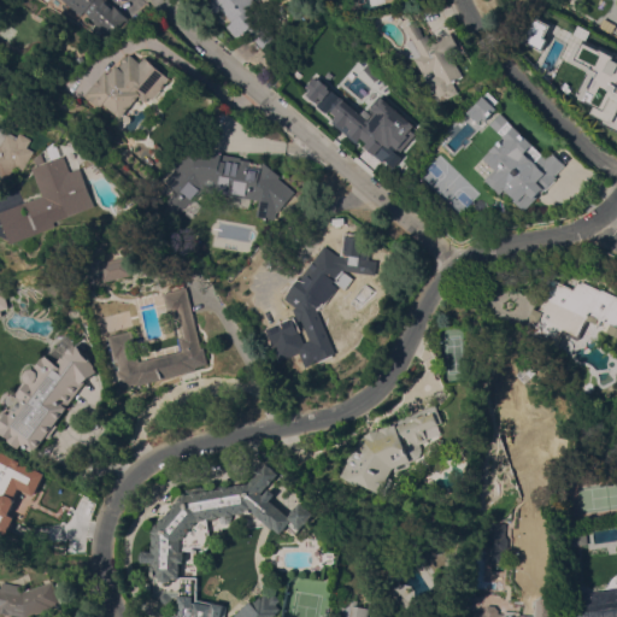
[(63,0),(105,0),(112,6),(113,5),(127,18),(125,19),(124,19),(119,24),(118,23),(117,24),(118,25),(110,35),(83,11),(78,15),(63,0)]
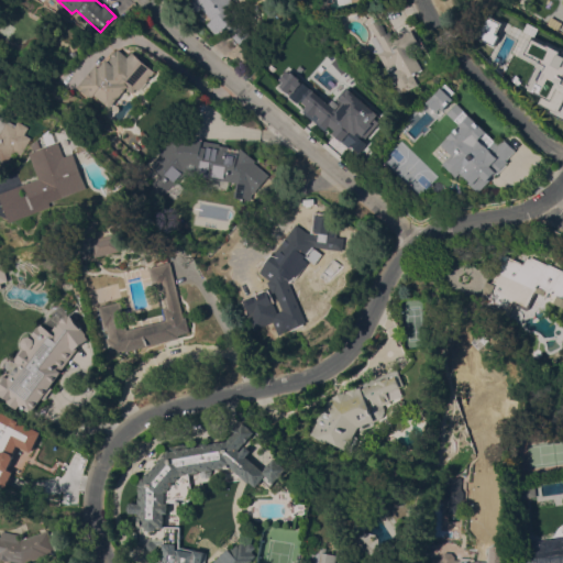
[(233,0),(227,6),(257,42),(245,52),(225,26),(216,34),(208,24),(212,20),(202,8),(194,14),(186,6),(192,0),(233,0)]
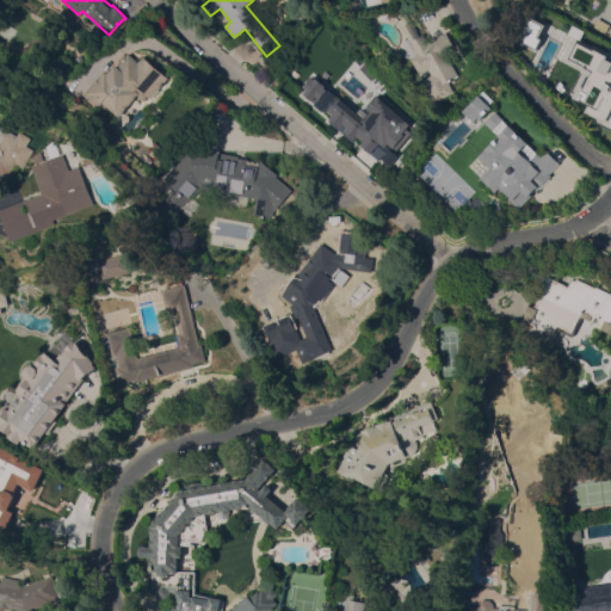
[(437,103),(424,80),(434,74),(431,68),(423,73),(413,56),(414,56),(406,42),(412,38),(405,25),(419,18),(432,42),(446,34),(454,47),(448,50),(461,74),(451,80),(457,91),(437,103)]
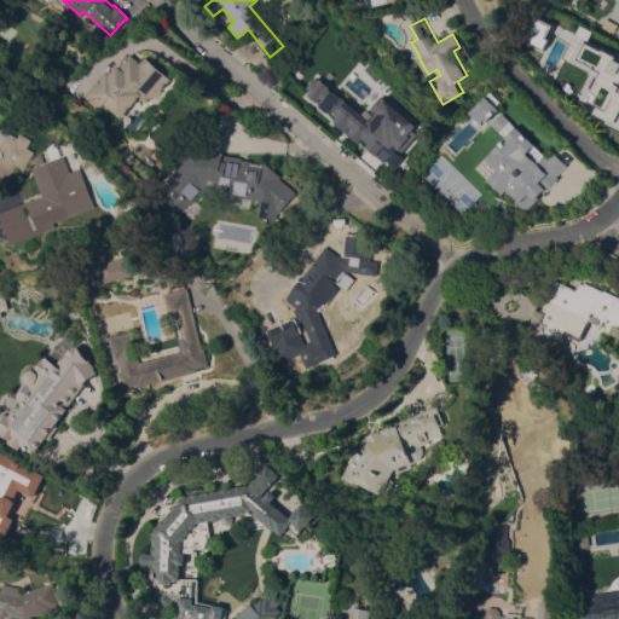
[(618,142),(611,138),(615,129),(597,121),(605,105),(605,104),(614,84),(603,79),(608,68),(607,67),(607,65),(603,63),(602,64),(600,63),(600,65),(585,58),(588,52),(602,59),(608,47),(618,52),(618,142)]
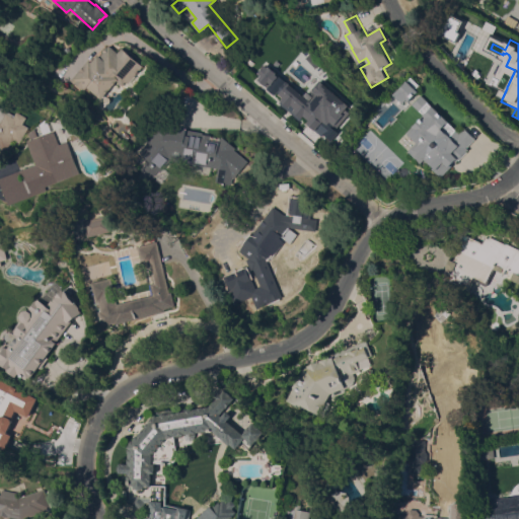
[(457,44),(476,68),(472,71),(454,48),(457,44)]
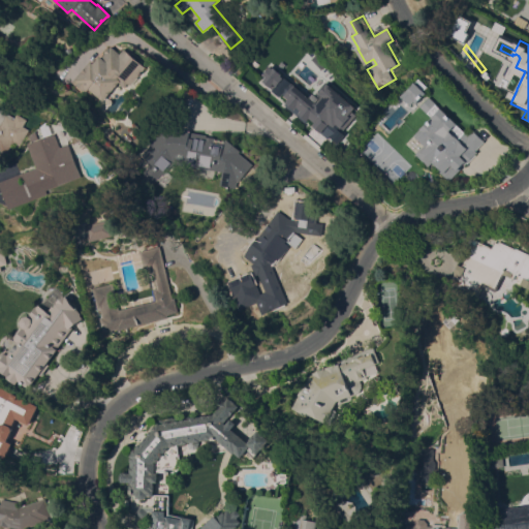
[(130,82),(126,87),(121,83),(105,100),(91,88),(89,91),(88,90),(87,91),(75,81),(100,53),(103,56),(114,45),(122,53),(123,51),(145,70),(132,84),(130,82)]
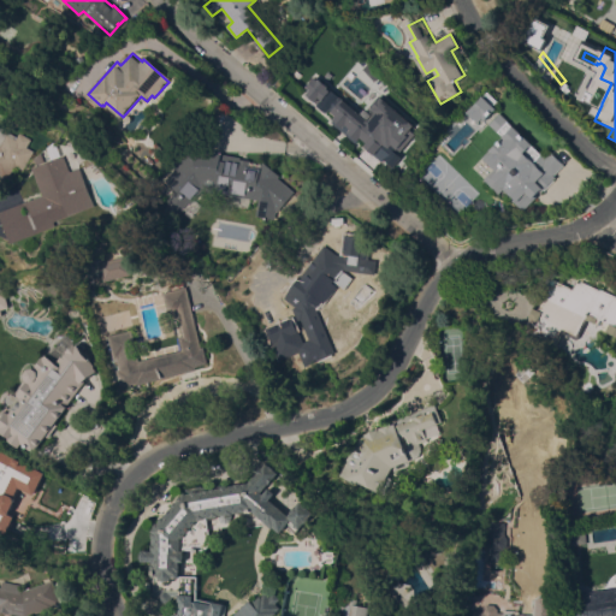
[(347,111),(345,112),(342,108),(341,110),(335,104),(335,102),(329,96),(324,101),(315,93),(329,77),(327,77),(342,60),(355,72),(353,76),(373,95),(365,104),(384,120),(372,134),(347,111)]
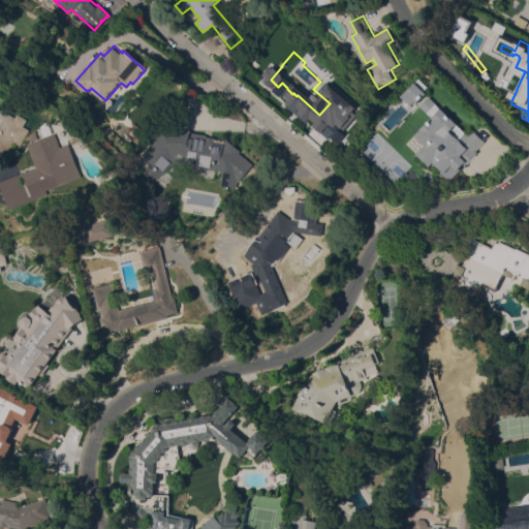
[(440,75),(428,86),(421,76),(432,66),(440,75)]
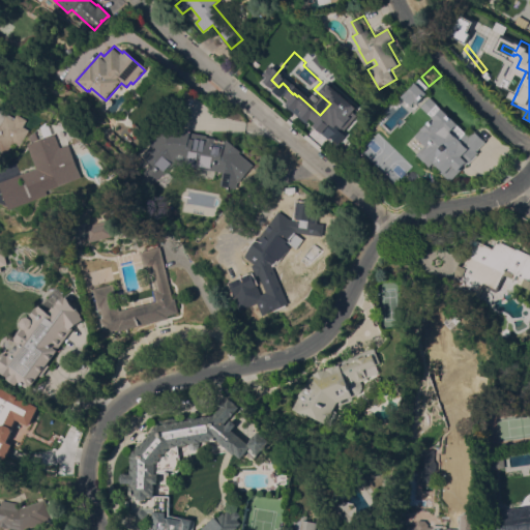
[(412,106),(428,90),(417,80),(402,96),(412,106)]
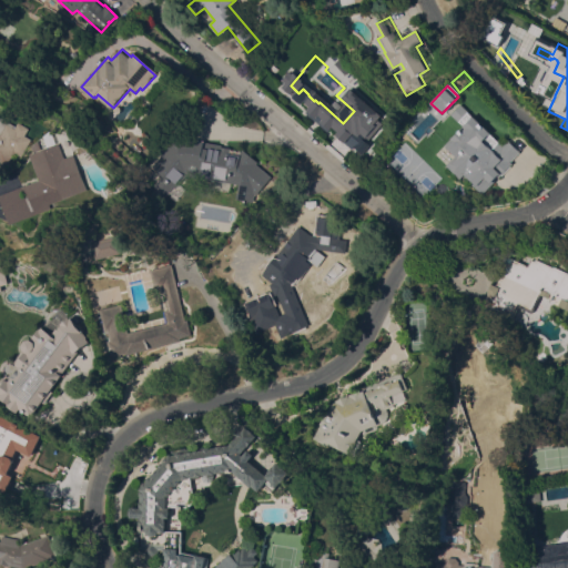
[(440,103),(450,105),(452,104),(452,105),(453,101),(466,104),(465,108),(466,108),(465,110),(487,115),(486,120),(501,123),(497,142),(492,141),(484,170),(513,176),(508,195),(482,189),(483,181),(465,176),(467,168),(464,166),(470,139),(452,134),(445,142),(440,138),(429,156),(427,154),(422,164),(424,166),(417,176),(406,169),(435,123),(440,103)]
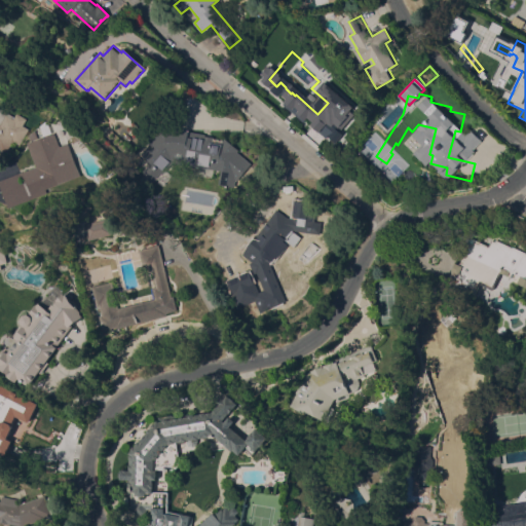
[(348,107),(357,113),(347,123),(339,117),(348,107)]
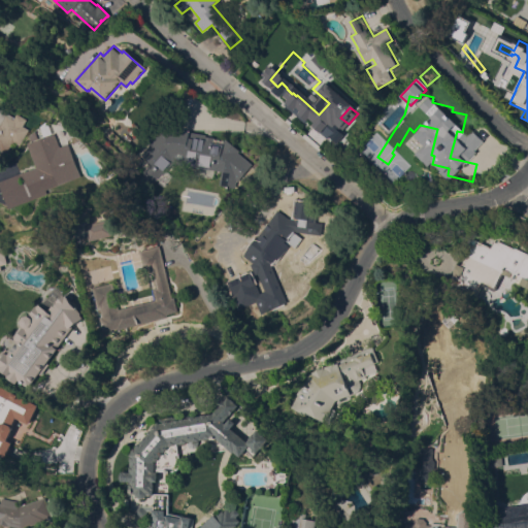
[(0,150),(0,116),(1,117),(5,109),(20,117),(22,113),(32,118),(28,126),(34,129),(25,144),(18,141),(13,151),(12,151),(11,152),(10,152),(10,153),(4,152),(4,151),(2,150),(2,151),(0,150)]
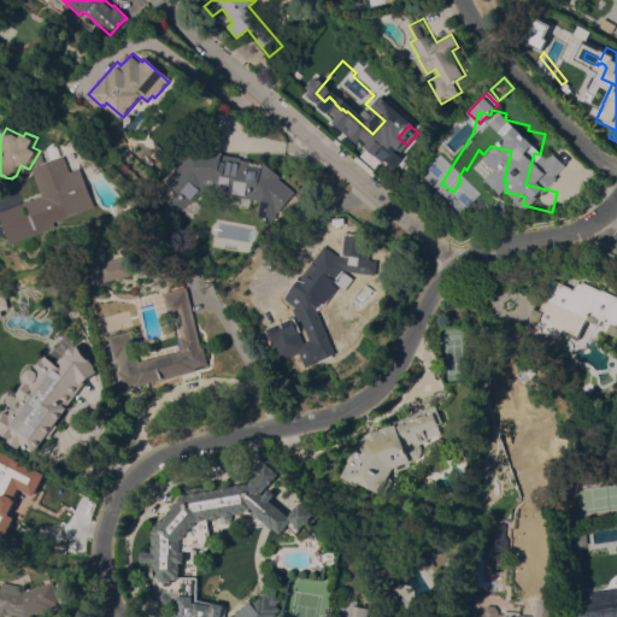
[(66,156),(58,159),(54,148),(62,142),(66,156)]
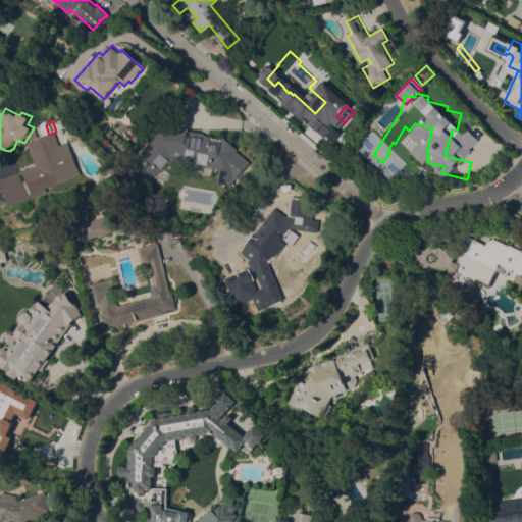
[(137,134),(129,127),(136,121),(142,127),(137,134)]
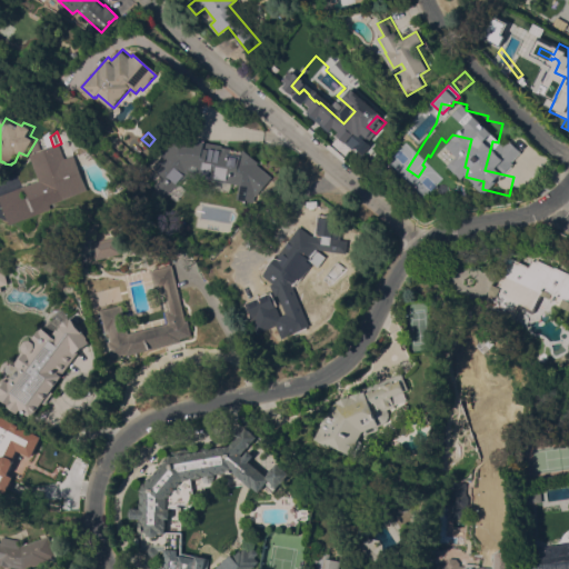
[(43,141),(47,148),(39,151),(37,147),(43,141)]
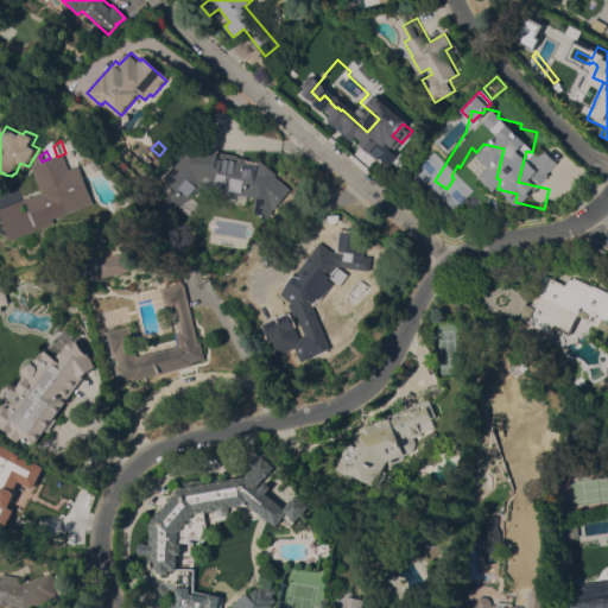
[(58,217),(59,221),(16,239),(4,209),(48,191),(37,165),(69,153),(75,169),(84,165),(99,202),(58,217)]
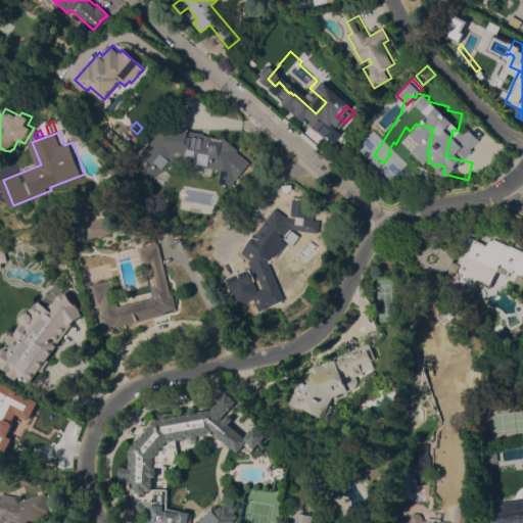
[(198,142),(199,139),(221,142),(224,137),(237,148),(235,150),(250,162),(237,180),(234,178),(233,185),(219,183),(221,169),(195,165),(196,161),(179,158),(179,155),(175,154),(171,168),(157,163),(163,146),(179,151),(181,140),(183,141),(183,140),(198,142)]
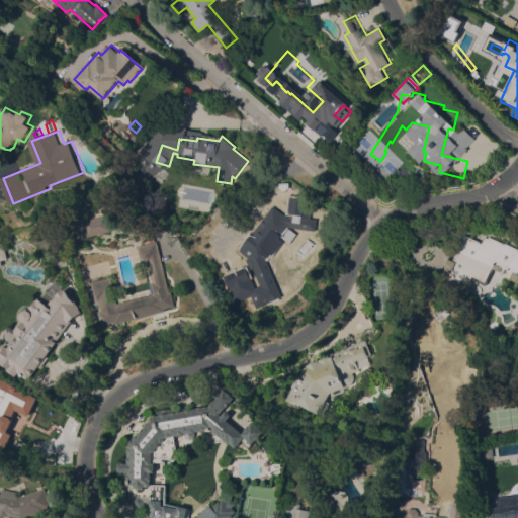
[(272,204),(283,212),(318,218),(316,231),(290,227),(267,259),(282,296),(260,307),(259,304),(255,305),(251,296),(235,304),(229,289),(253,278),(256,286),(260,284),(253,268),(250,270),(245,258),(248,257),(238,250),(272,204)]
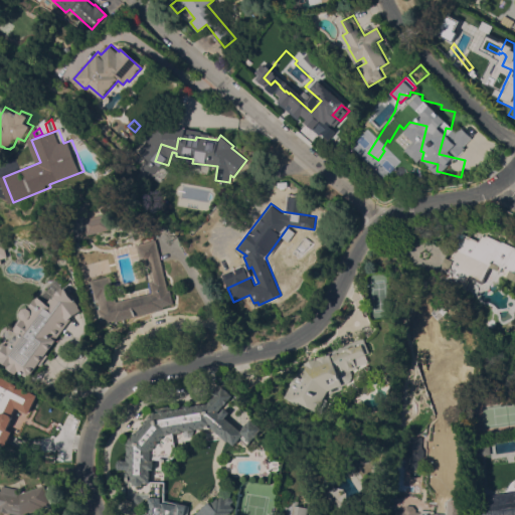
[(108,213),(112,229),(93,234),(89,217),(108,213)]
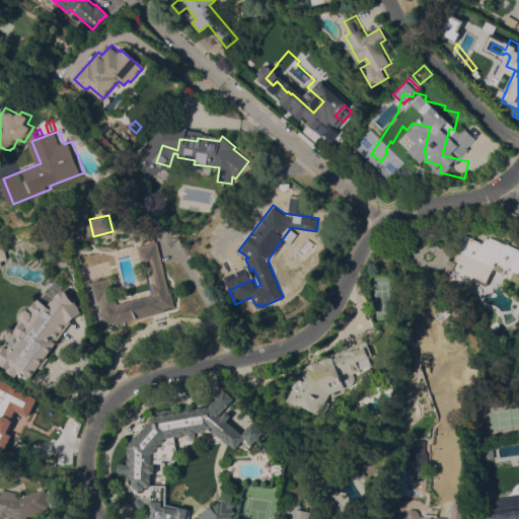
[(479,232),(504,243),(505,242),(518,249),(518,282),(494,271),(486,288),(474,283),(471,291),(468,290),(467,291),(440,278),(445,266),(447,267),(462,233),(476,239),(479,232)]
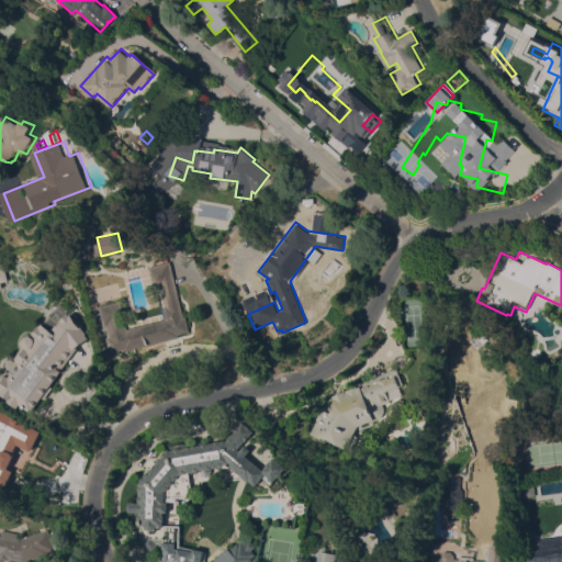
[(125,350),(125,349),(111,352),(107,337),(110,337),(107,325),(103,326),(99,306),(120,301),(126,329),(135,327),(134,324),(152,319),(153,322),(159,321),(156,310),(168,306),(163,282),(153,284),(148,266),(169,261),(183,316),(186,316),(190,332),(178,334),(179,337),(125,350)]
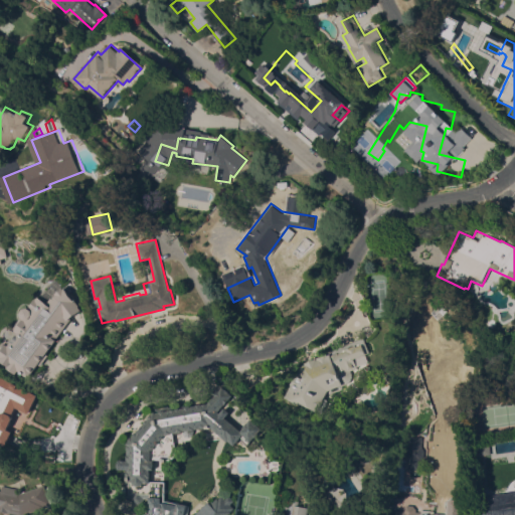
[(40,365),(38,364),(28,377),(18,370),(16,373),(6,366),(8,365),(5,362),(3,364),(0,361),(0,344),(3,341),(1,337),(0,334),(1,331),(3,328),(4,327),(6,326),(8,325),(11,326),(13,327),(21,316),(20,312),(23,308),(28,307),(34,299),(35,300),(38,296),(47,302),(51,297),(52,298),(55,294),(62,288),(63,289),(64,288),(78,306),(80,309),(69,318),(70,319),(45,353),(48,355),(40,365)]
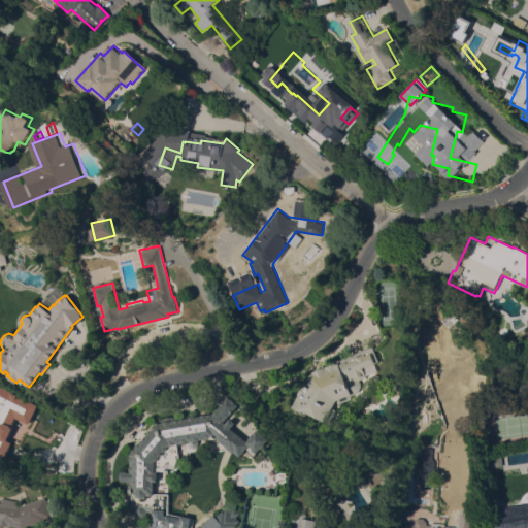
[(371,345),(377,361),(373,363),(376,370),(365,375),(365,376),(358,380),(360,383),(360,386),(358,391),(356,393),(351,395),(351,398),(338,403),(336,401),(332,408),(336,410),(329,423),(311,413),(309,416),(292,405),(298,394),(297,394),(300,388),(301,388),(309,374),(311,373),(311,372),(371,345)]
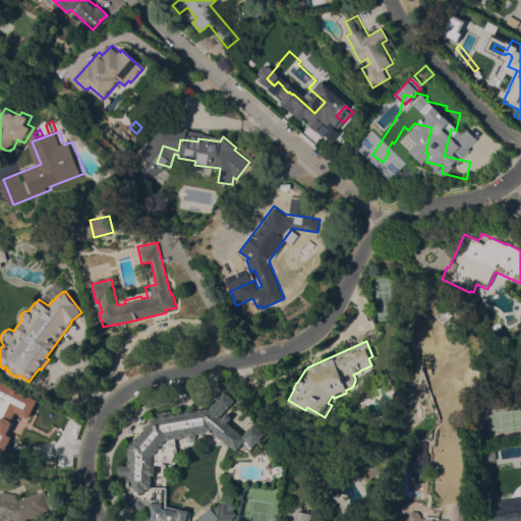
[(444,395),(430,400),(417,364),(430,359),(444,395)]
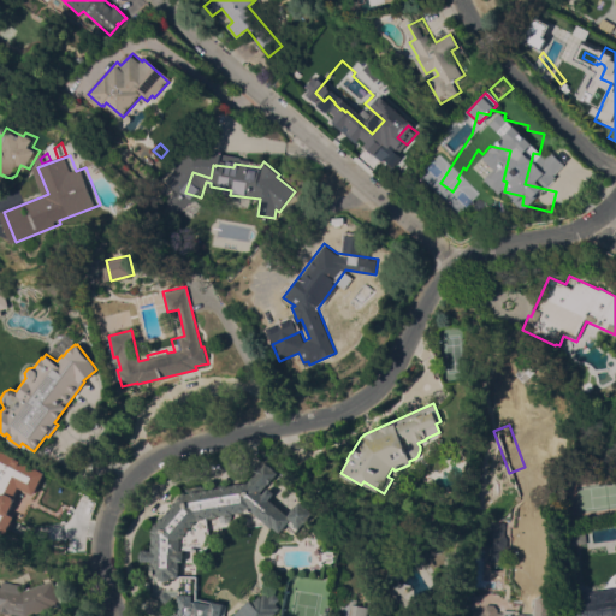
[(0,449),(15,457),(15,455),(23,460),(22,461),(45,473),(34,495),(18,486),(13,496),(15,501),(9,513),(7,513),(13,516),(5,532),(0,529),(0,449)]
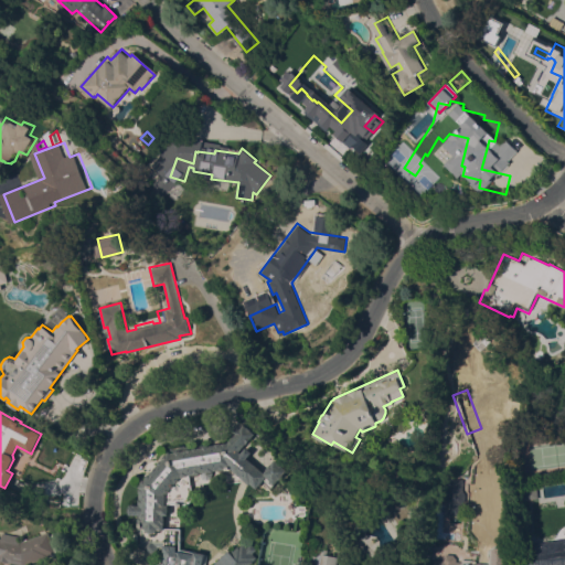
[(233,471),(234,470),(230,467),(226,468),(226,469),(219,470),(219,469),(213,470),(213,471),(212,471),(212,473),(211,477),(208,479),(203,479),(200,476),(200,473),(198,475),(190,476),(190,478),(182,479),(168,496),(168,504),(169,504),(168,514),(163,514),(163,516),(164,516),(164,523),(163,523),(163,528),(166,528),(166,531),(173,531),(172,543),(166,543),(166,546),(162,546),(162,548),(159,547),(159,546),(157,546),(157,547),(156,551),(153,552),(151,552),(148,552),(146,550),(145,547),(145,546),(136,546),(137,526),(139,526),(139,522),(137,522),(137,514),(139,514),(140,504),(138,504),(138,500),(139,500),(139,499),(138,499),(138,496),(140,496),(140,493),(138,493),(138,486),(141,482),(140,482),(142,479),(144,480),(146,478),(146,477),(149,473),(158,464),(157,462),(160,459),(161,460),(163,458),(162,457),(164,454),(166,455),(169,450),(169,448),(184,445),(184,446),(187,446),(189,447),(189,449),(227,441),(234,434),(234,433),(238,427),(240,428),(243,424),(246,427),(247,427),(249,429),(254,433),(251,437),(246,443),(245,443),(238,451),(242,454),(242,455),(244,457),(245,457),(264,472),(266,469),(270,464),(270,465),(275,459),(286,469),(272,487),(264,480),(256,488),(251,483),(249,484),(247,482),(233,471)]
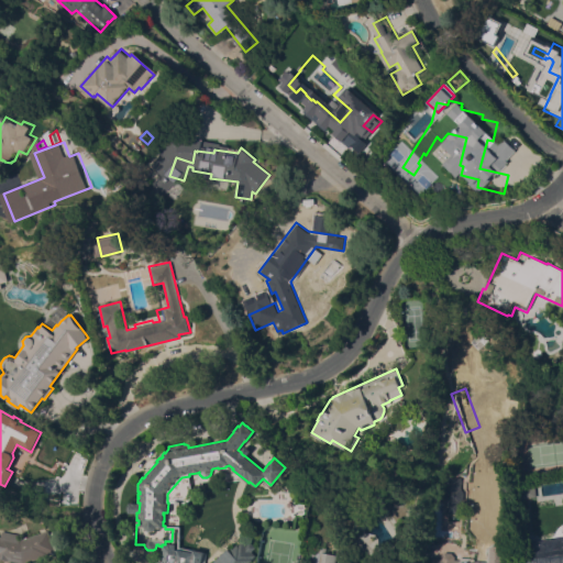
[(468,437),(481,432),(483,439),(472,446),(468,437)]
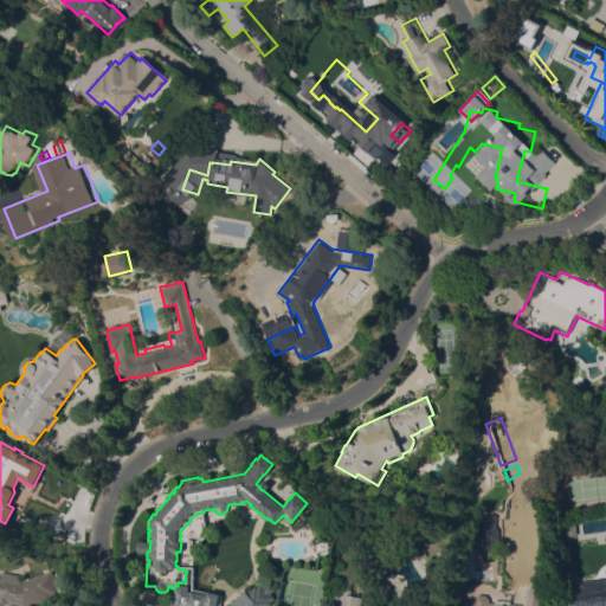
[(520,472),(523,481),(510,487),(508,481),(520,472)]
